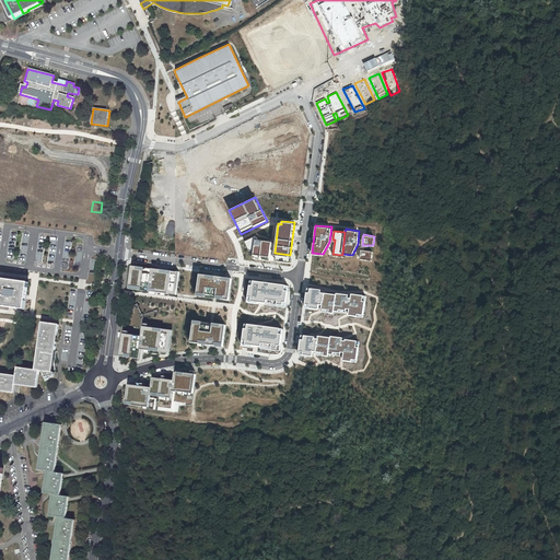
[(272,241),(255,238),(253,254),(270,256),(272,241)]
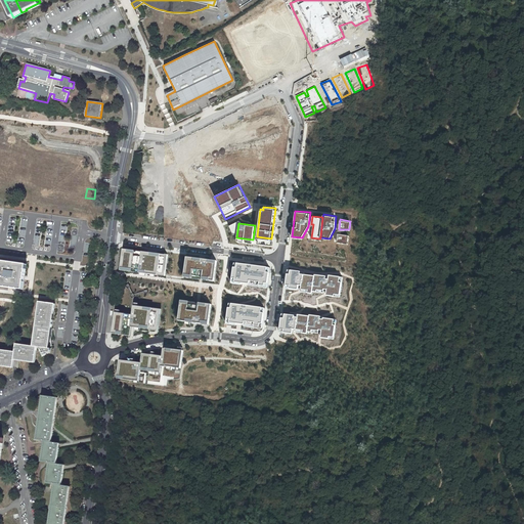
[(349,234),(338,232),(337,242),(347,243),(349,234)]
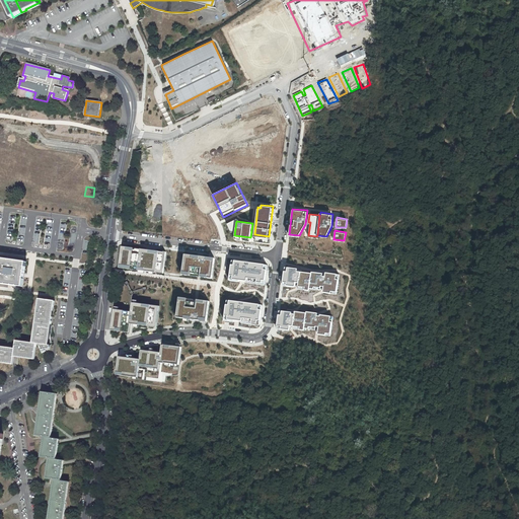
[(290,243),(289,252),(306,253),(307,245),(290,243)]
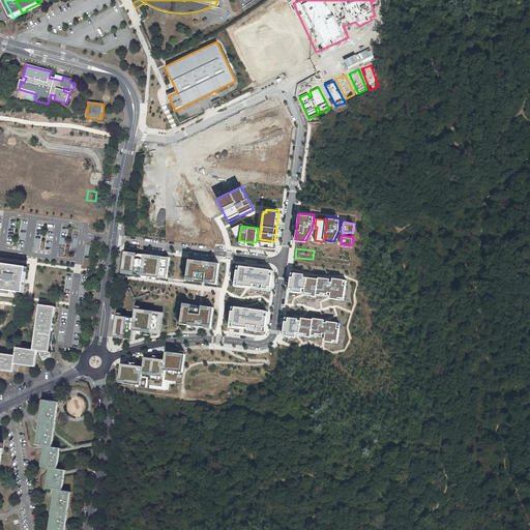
[(122,273),(167,280),(170,258),(125,253),(122,273)]
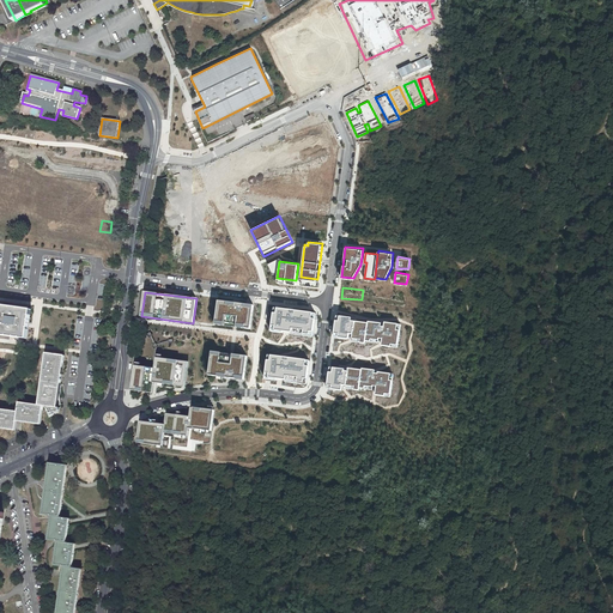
[(217,325),(252,329),(255,307),(219,302),(217,325)]
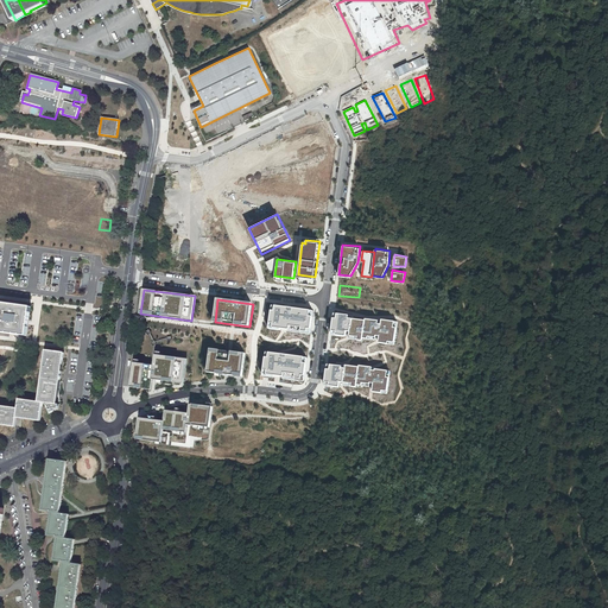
[(315,308),(272,302),(268,327),(311,333),(315,308)]
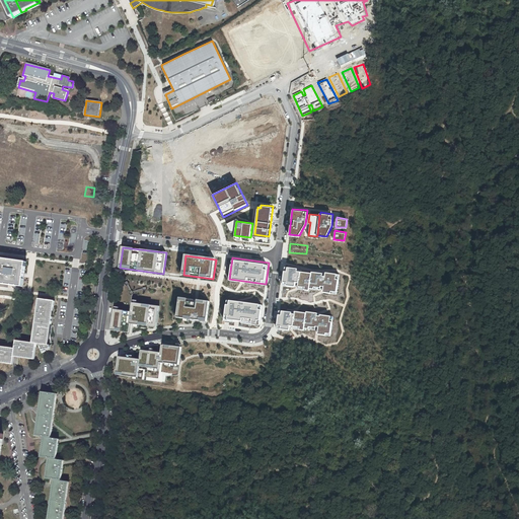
[(25,262),(0,258),(0,284),(21,287),(25,262)]
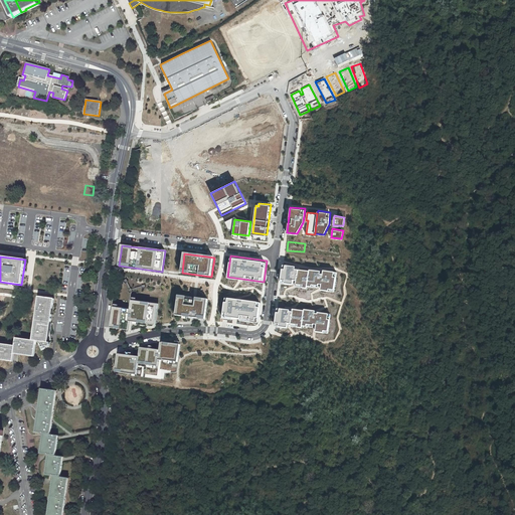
[(322,276),(323,274),(312,273),(312,275),(297,273),(297,270),(288,269),(288,272),(284,272),(283,283),(287,284),(287,287),(296,288),(296,283),(299,284),(299,287),(306,288),(305,290),(309,291),(309,288),(313,289),(314,287),(320,288),(321,286),(324,287),(323,293),(331,294),(331,291),(336,292),(338,280),(336,280),(336,274),(326,273),(325,277),(322,276)]
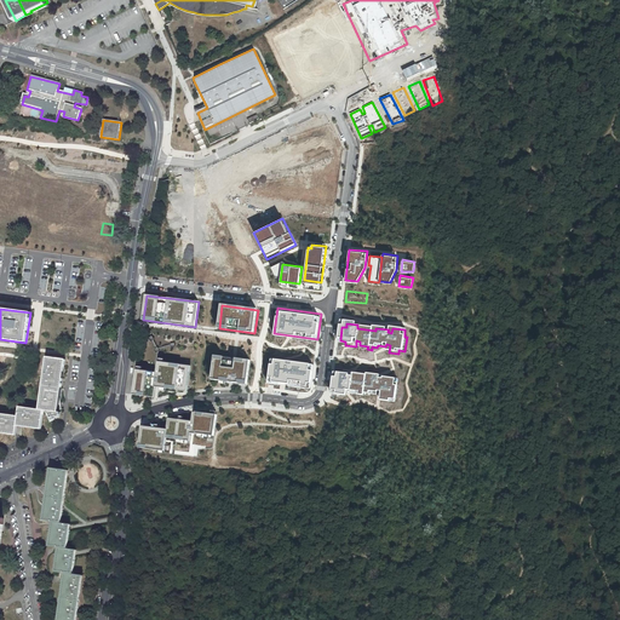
[(259,380),(263,346),(253,345),(248,379),(259,380)]
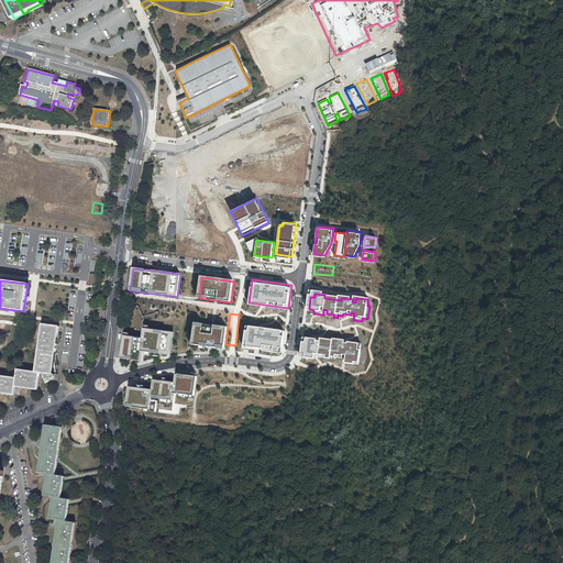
[(224,349),(228,328),(196,323),(192,344),(224,349)]
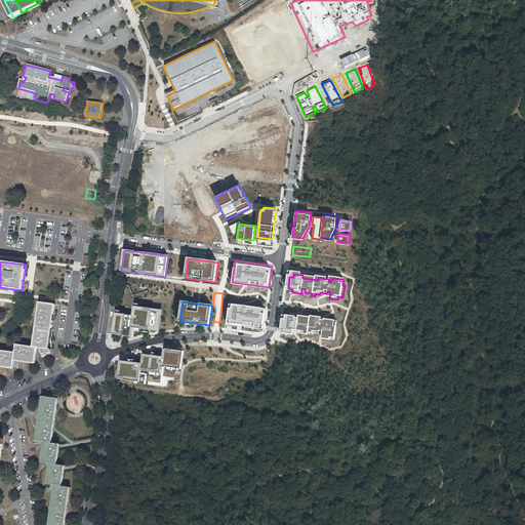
[(266,307),(230,301),(227,322),(263,327),(266,307)]
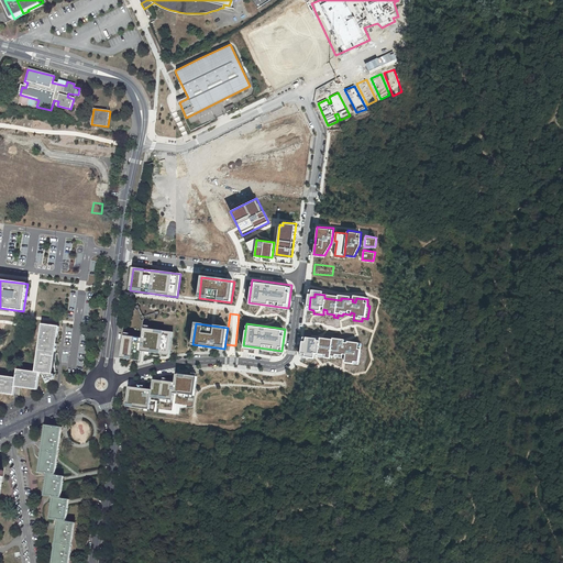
[(56,353),(56,352),(59,328),(43,326),(40,350),(40,351),(56,353)]
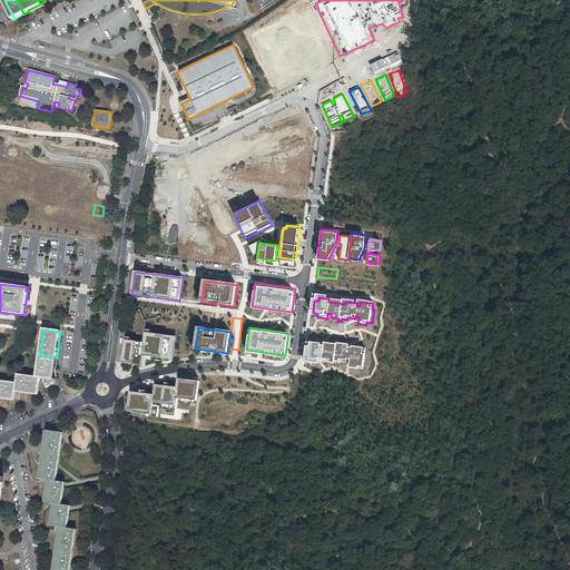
[(145,343),(126,341),(123,363),(141,365),(143,356),(172,360),(175,337),(146,333),(145,343)]
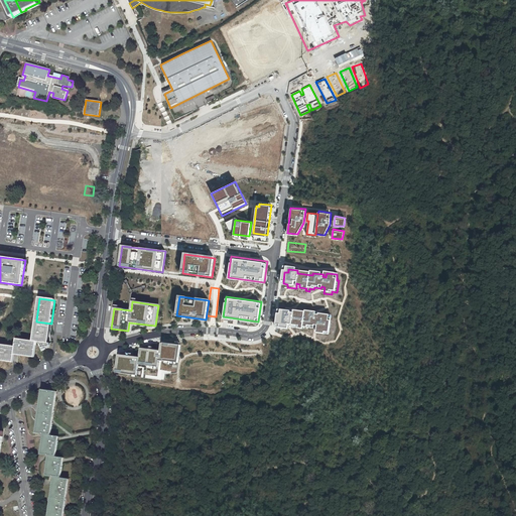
[(317,310),(307,309),(307,310),(295,309),(295,312),(292,311),(292,309),(279,308),(277,328),(290,329),(290,324),(300,325),(299,328),(305,329),(305,328),(309,328),(309,325),(315,326),(315,325),(318,326),(317,333),(327,334),(327,332),(331,332),(333,319),(330,319),(331,314),(320,313),(320,314),(317,313),(317,310)]
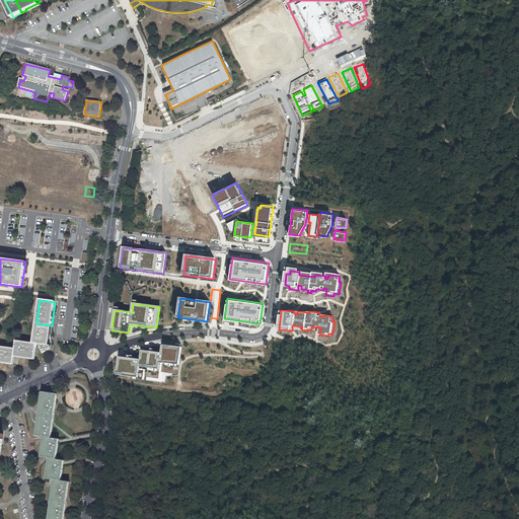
[(35,323),(33,344),(38,344),(40,344),(40,345),(42,352),(44,351),(44,349),(51,350),(51,346),(49,346),(52,325),(36,323),(35,323)]
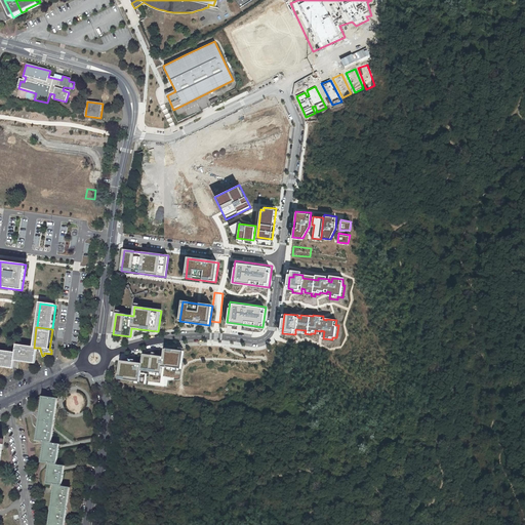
[(34,348),(16,345),(16,353),(0,351),(0,366),(13,368),(15,361),(35,363),(38,348),(34,348)]
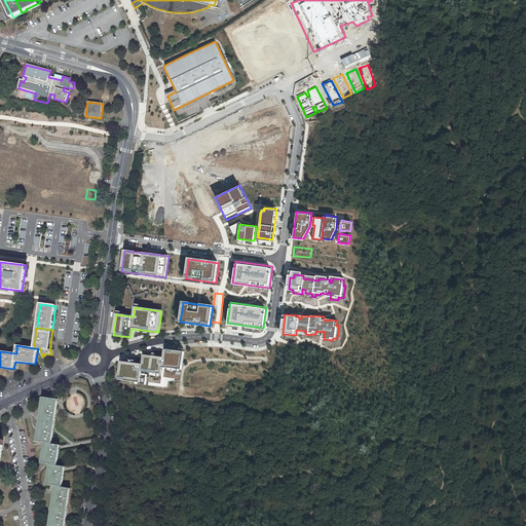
[(182,371),(185,353),(164,350),(163,358),(143,355),(142,365),(121,362),(118,380),(140,382),(141,372),(162,375),(163,368),(182,371)]
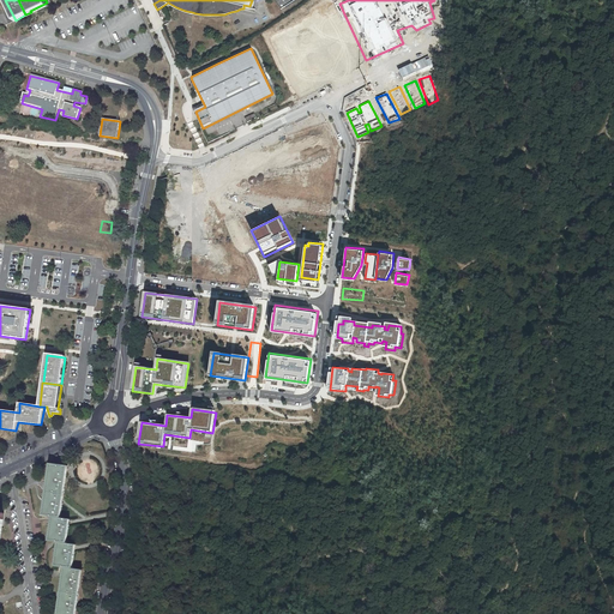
[(67,467),(49,464),(42,517),(52,518),(48,541),(58,543),(54,566),(64,569),(56,613),(73,613),(80,571),(72,570),(77,546),(66,545),(70,521),(60,519),(67,467)]
